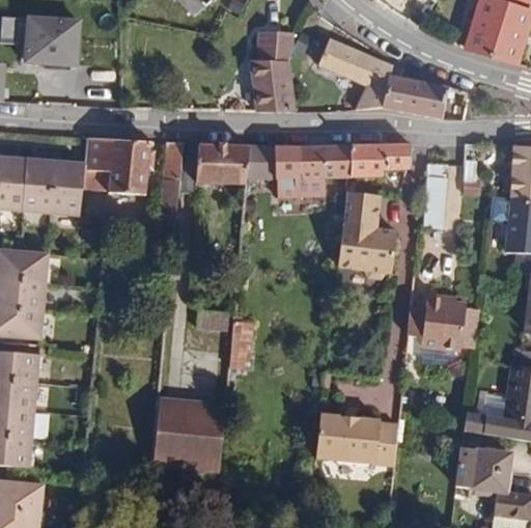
[(480,0),(466,47),(469,49),(497,57),(519,63),(530,17),(530,10),(527,9),(529,0),(480,0)]
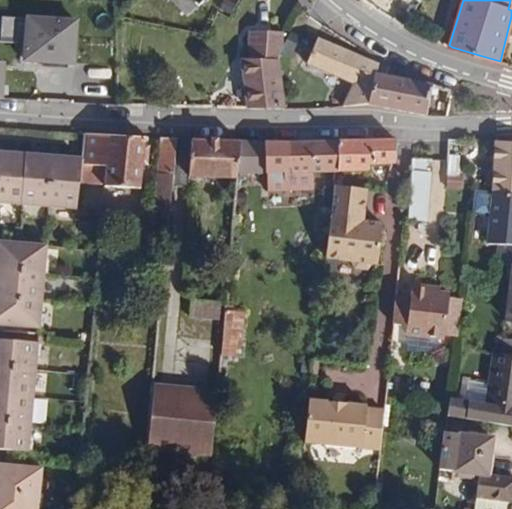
[(76,19),(28,16),(25,57),(73,61),(76,19)]
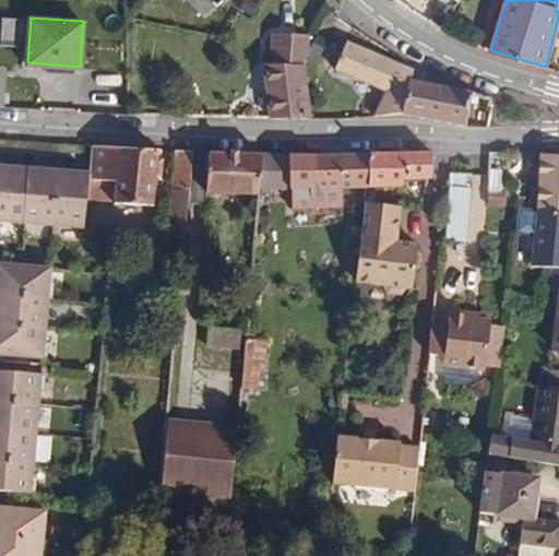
[(308,117),(309,32),(272,32),(272,61),(264,61),(268,85),(272,117),(308,117)]
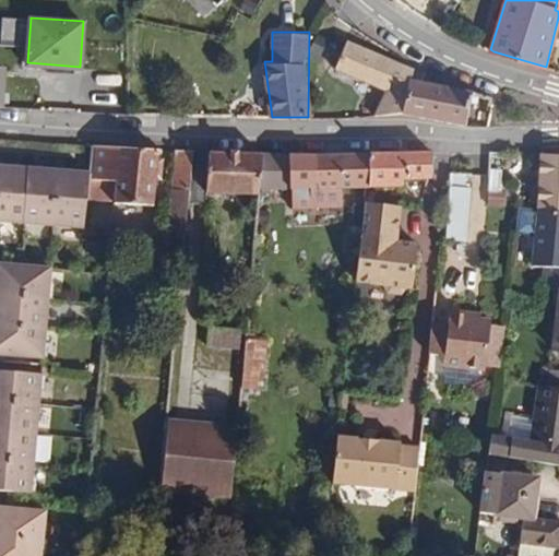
[(401,111),(413,69),(346,38),(335,66),(385,89),(375,114),(401,111)]
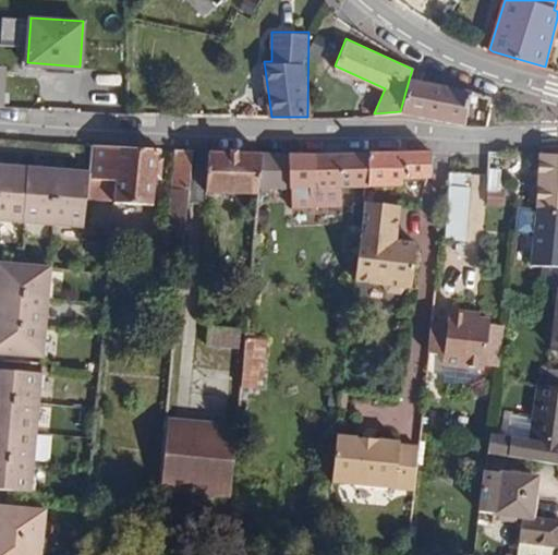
[(0,64),(0,105),(9,106),(10,65),(0,64)]
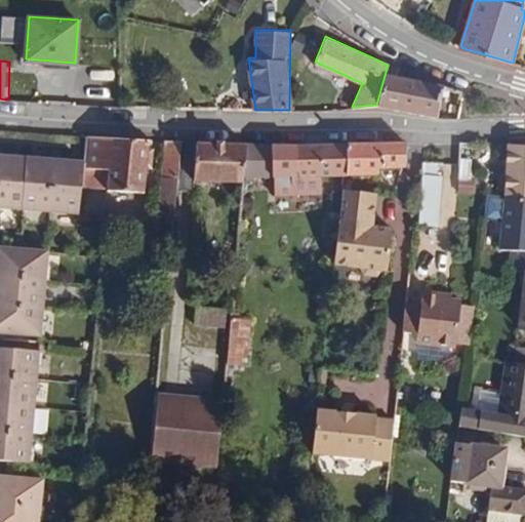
[(390,65),(388,65),(376,105),(438,115),(444,84),(429,82),(396,77),(399,67),(390,65)]
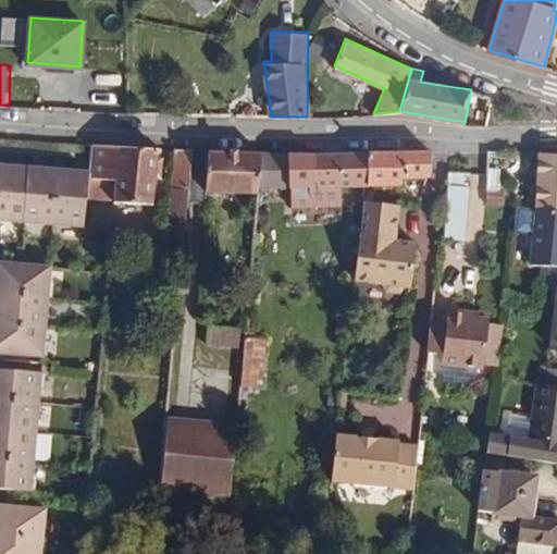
[(125,145),(91,144),(89,174),(88,194),(114,196),(114,201),(156,204),(159,147),(125,145)]
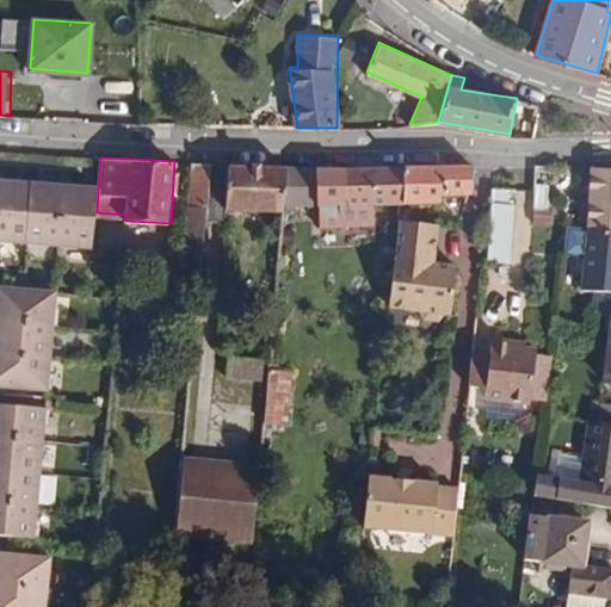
[(207,209),(210,162),(192,161),(183,255),(203,256),(207,220),(207,209)]
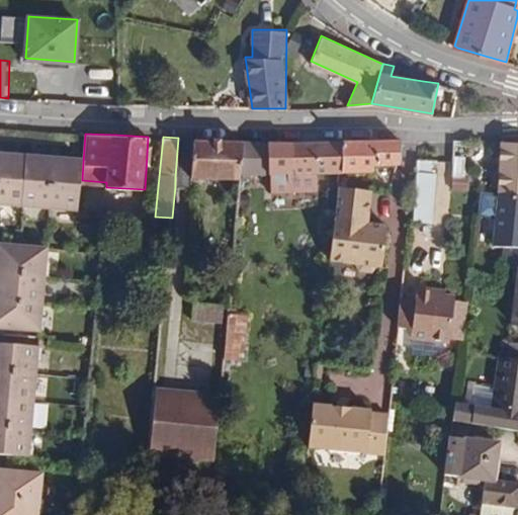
[(193,140),(178,138),(175,177),(191,177),(241,178),(242,173),(242,164),(243,141),(203,141),(193,140)]
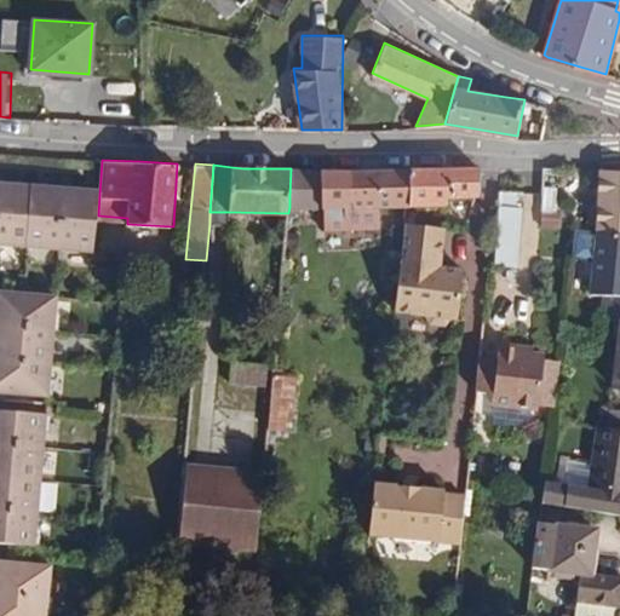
[(431,167),(409,167),(409,203),(446,203),(447,195),(478,194),(478,166),(431,167)]
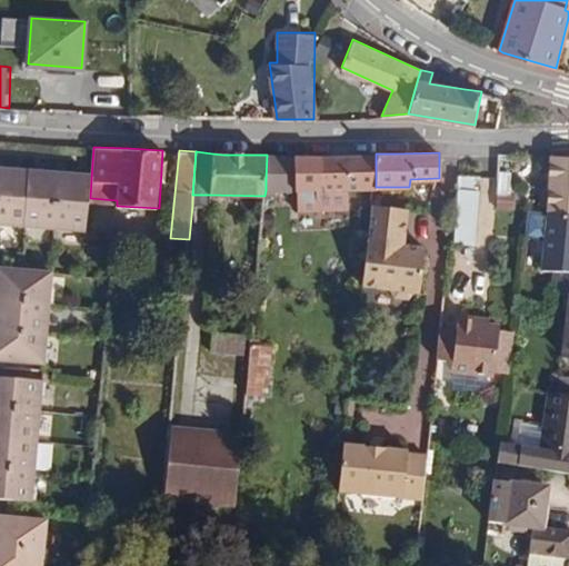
[(376,187),(376,154),(305,155),(267,155),(266,180),(266,190),(365,188),(376,187)]
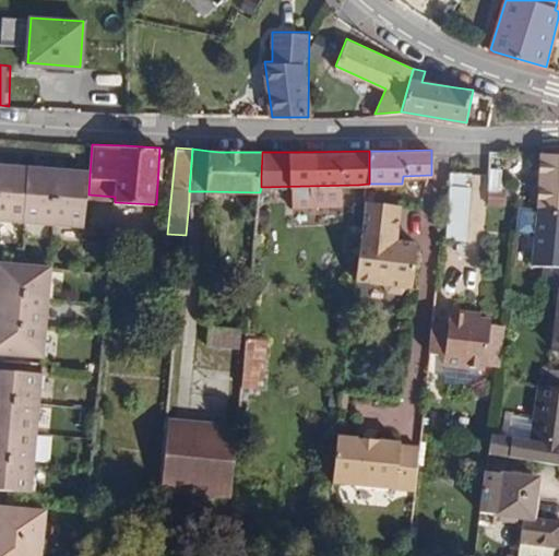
[(542,152),(538,206),(558,206),(558,152),(557,153),(542,152)]
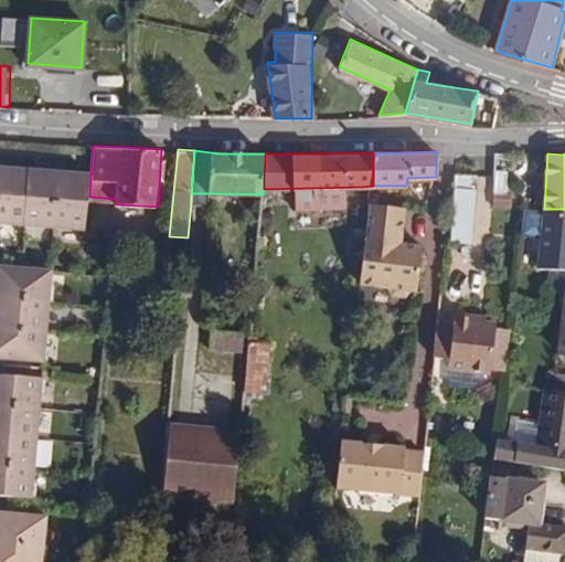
[(91,177),(0,168),(0,223),(86,231),(89,197),(91,177)]
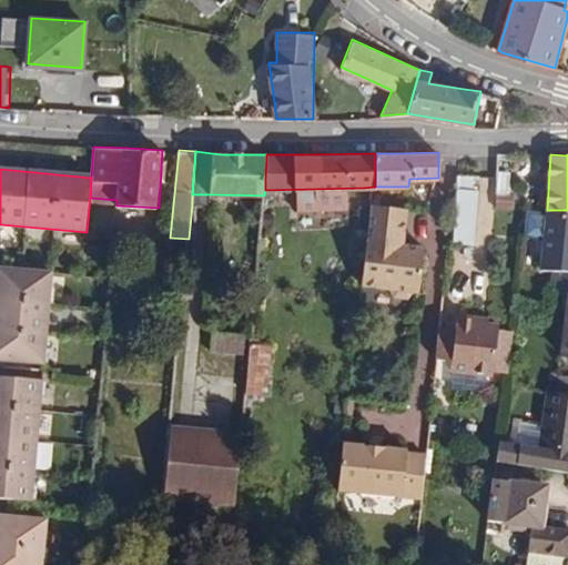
[(513,208),(515,170),(499,170),(497,208),(513,208)]
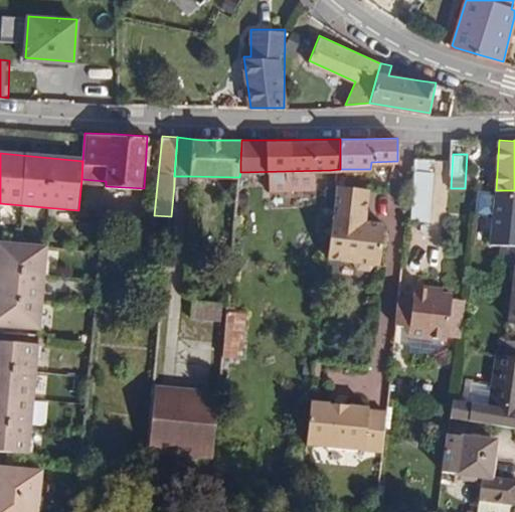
[(427,172),(414,171),(413,188),(413,190),(412,205),(412,211),(423,213),(427,172)]
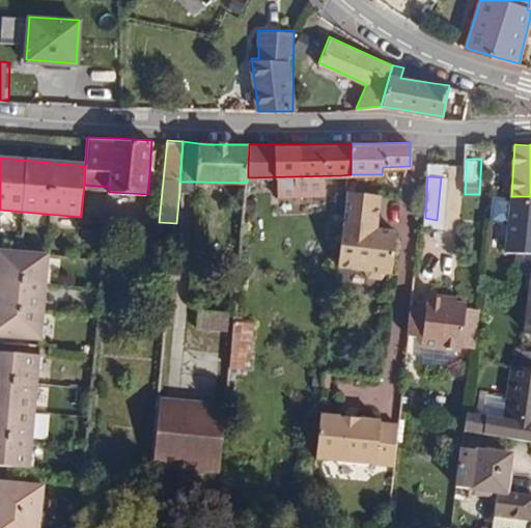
[(195,191),(196,182),(179,182),(179,191),(195,191)]
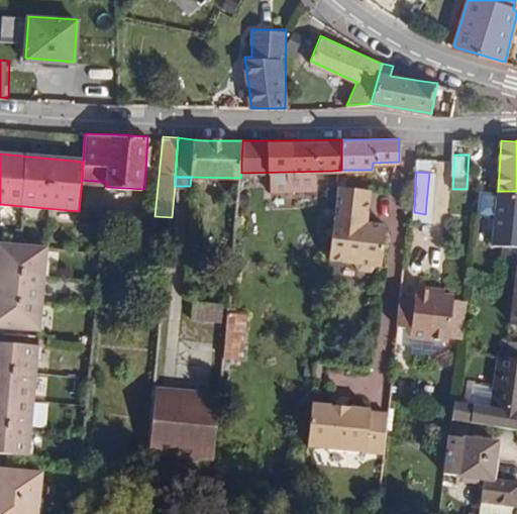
[(384,225),(366,223),(359,222),(362,209),(368,210),(371,191),(338,187),(334,215),(333,223),(328,261),(350,263),(355,272),(367,273),(372,266),(378,267),(384,225)]
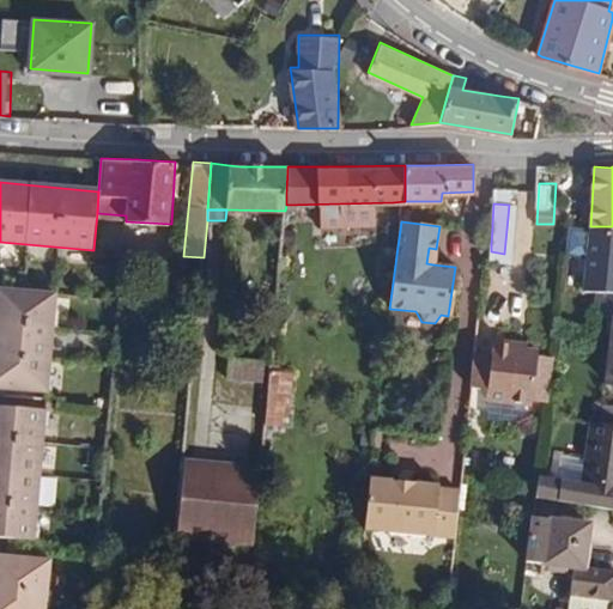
[(606,290),(605,304),(612,304),(612,310),(612,314),(612,226),(590,226),(588,257),(586,290),(606,290)]
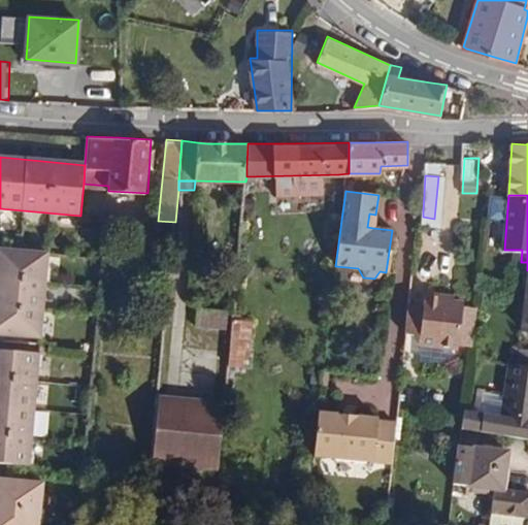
[(369,214),(367,227),(373,228),(375,215),(369,214)]
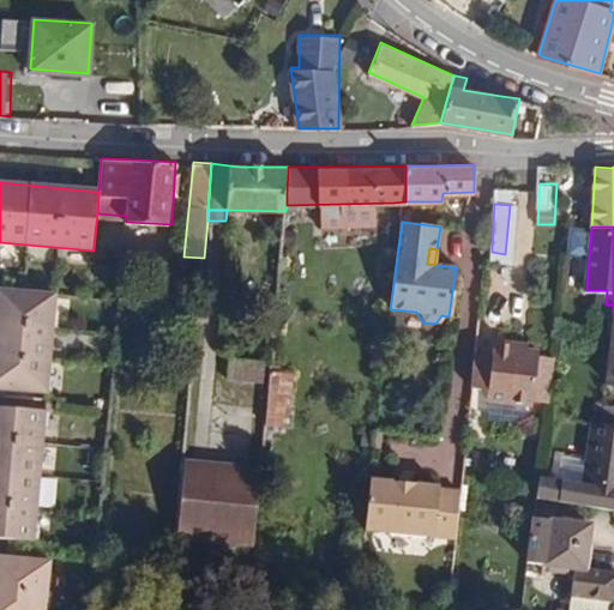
[(55,295),(0,288),(0,386),(47,392),(55,295)]
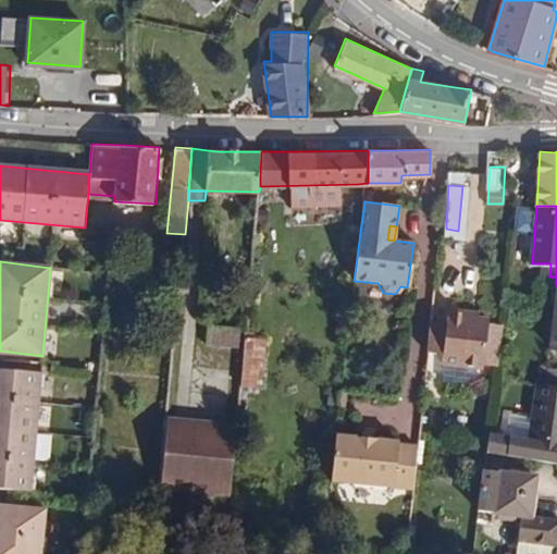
[(466,310),(446,308),(445,320),(431,319),(428,352),(443,353),(441,362),(482,366),(482,362),(496,364),(500,324),(486,322),(486,318),(466,316),(466,310)]
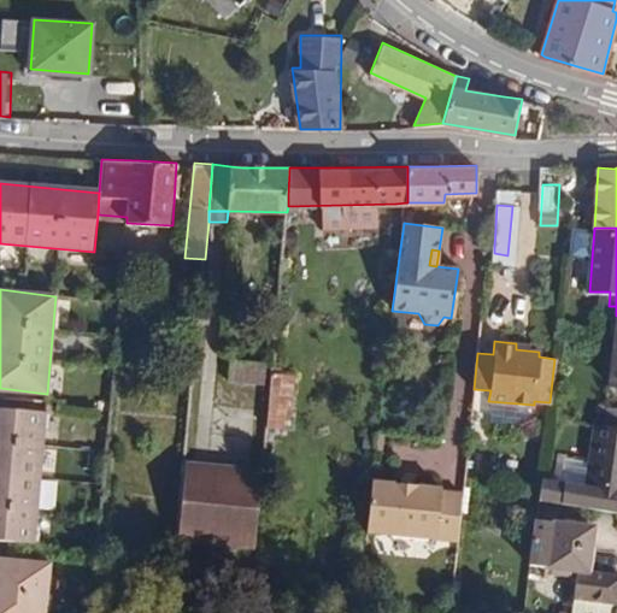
[(269,363),(233,359),(231,377),(266,382),(269,363)]
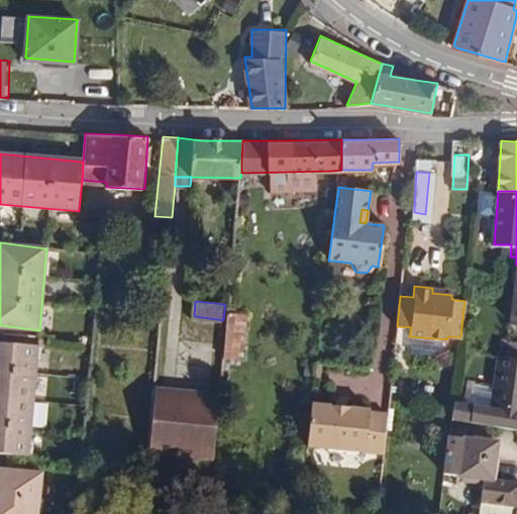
[(234,307),(229,306),(224,356),(242,358),(245,313),(234,312),(234,307)]
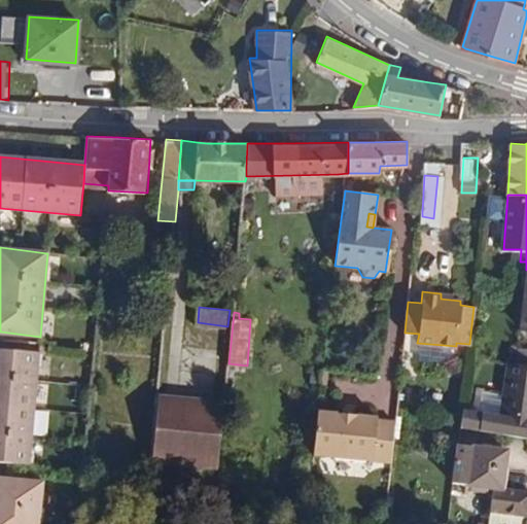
[(39,352),(0,347),(0,459),(30,463),(39,352)]
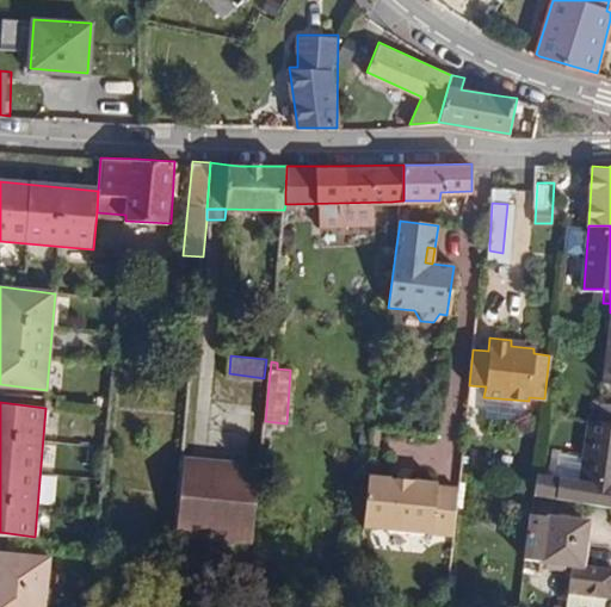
[(610,404),(602,403),(599,421),(610,422),(610,404)]
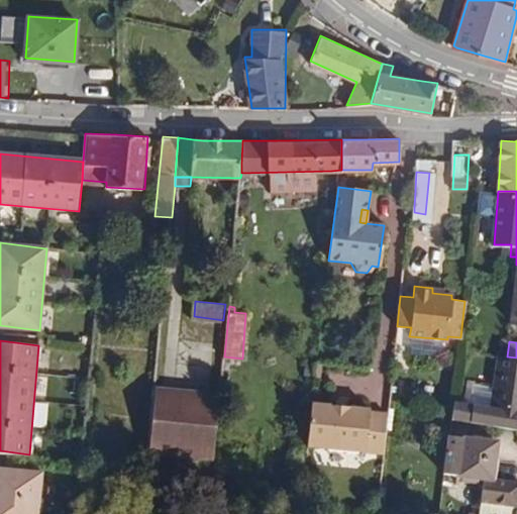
[(516,357),(507,356),(496,355),(490,407),(453,401),(450,419),(513,427),(515,410),(516,409),(516,357)]
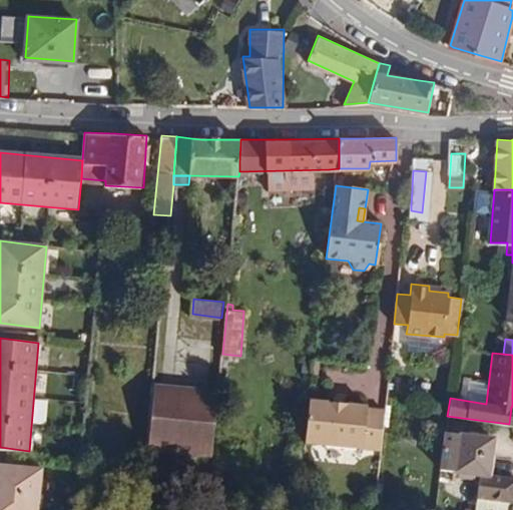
[(218,390),(154,384),(147,447),(211,454),(218,390)]
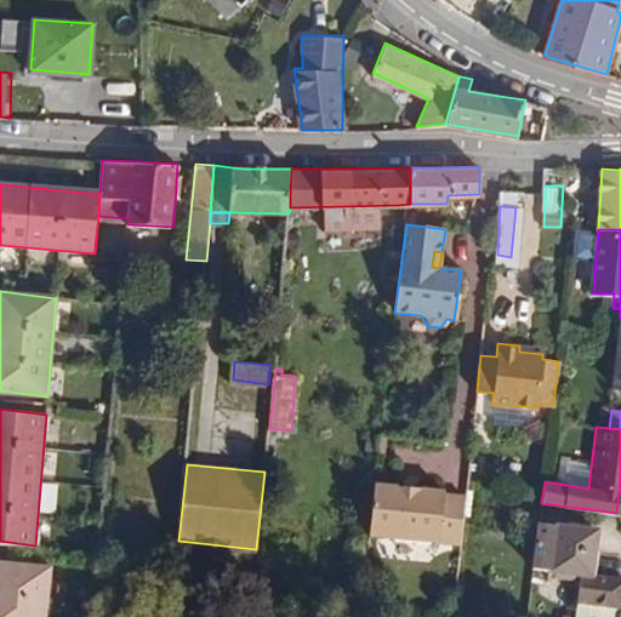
[(442,492),(375,483),(368,536),(460,547),(465,498),(442,495),(442,492)]
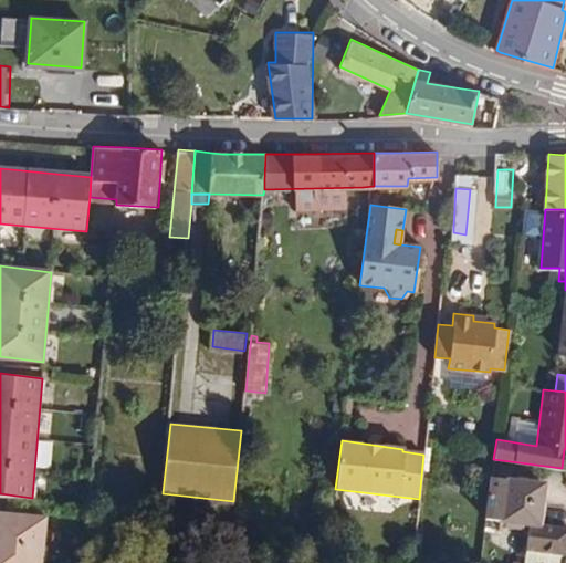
[(545,481),(492,476),(486,515),(499,517),(523,521),(530,521),(526,545),(557,550),(565,551),(565,525),(541,523),(545,481)]
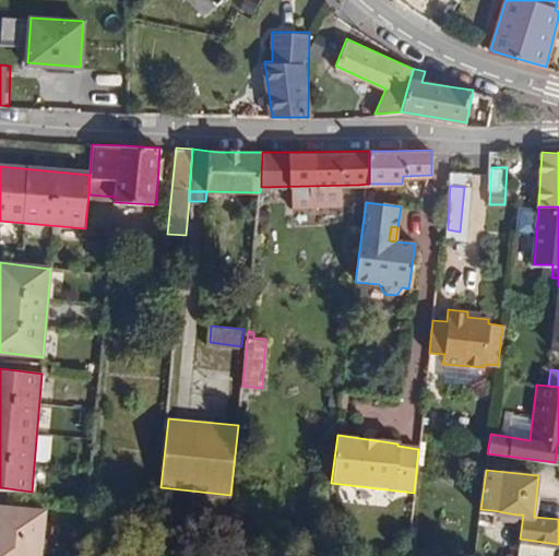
[(38,555),(43,511),(0,506),(0,555),(38,555)]
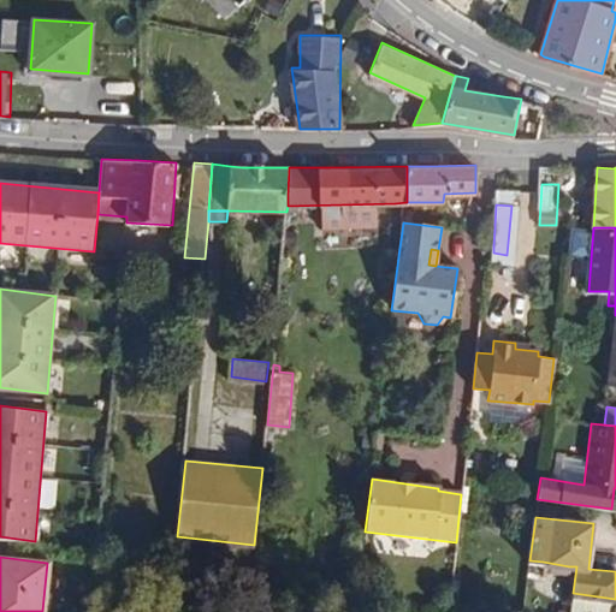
[(569,566),(543,562),(543,570),(569,574),(569,566)]
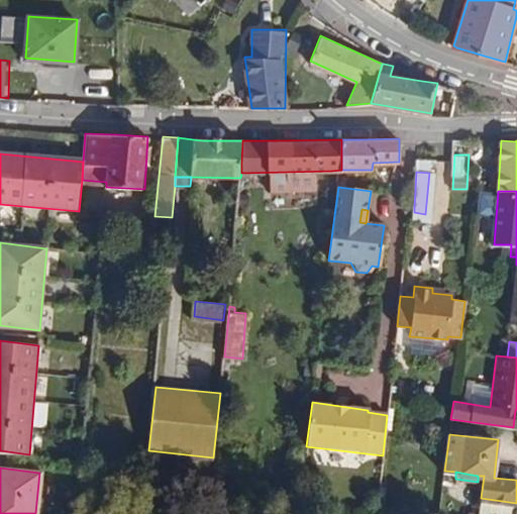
[(488,513),(507,513),(509,502),(481,498),(480,513),(488,513)]
